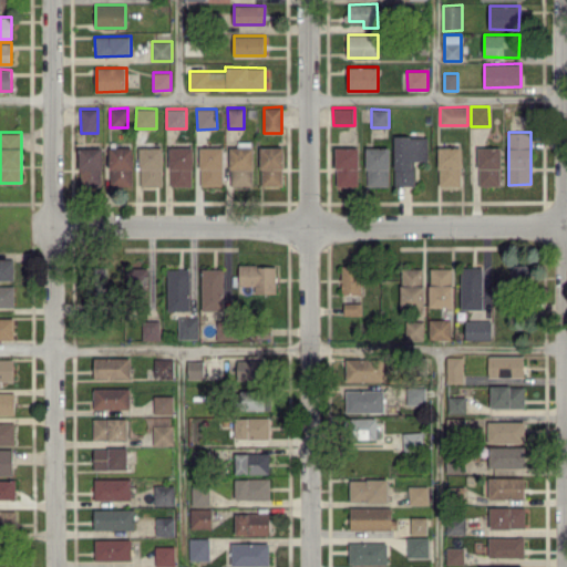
[(395,185),(415,185),(414,160),(428,160),(428,136),(394,136),(395,185)]
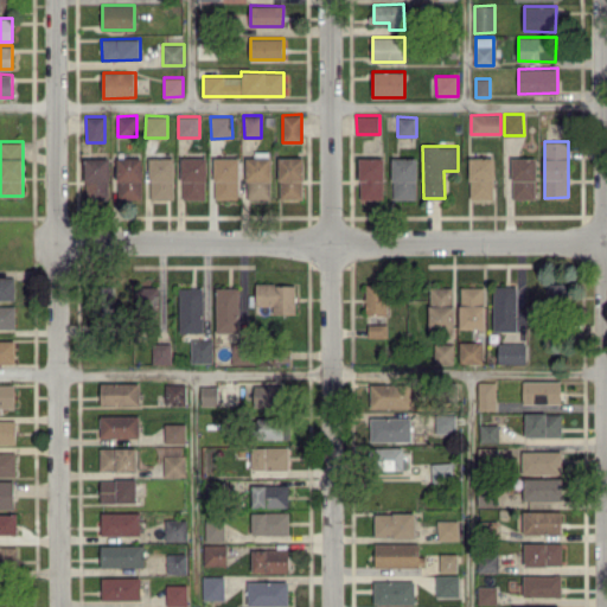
[(84,158),(85,199),(110,198),(109,157),(84,158)]
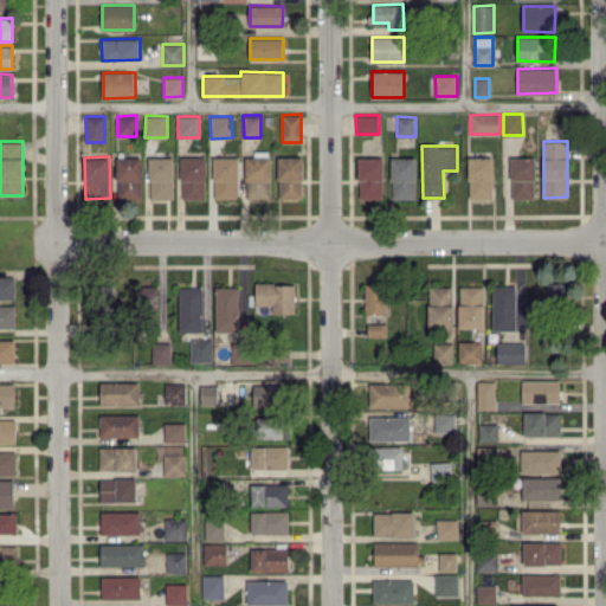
[(149,199),(174,199),(174,158),(150,156),(149,199)]
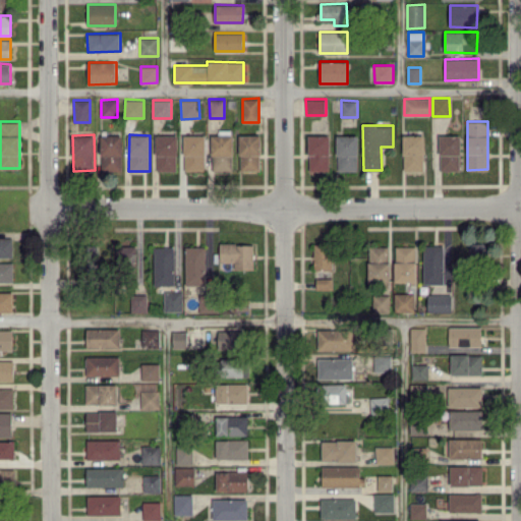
[(177,135),(157,134),(156,170),(177,171),(177,135)]
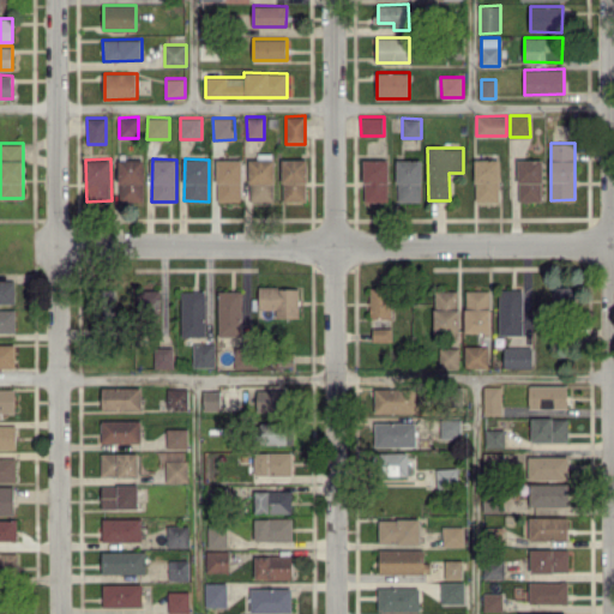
[(241,160),(217,158),(217,202),(241,202),(241,160)]
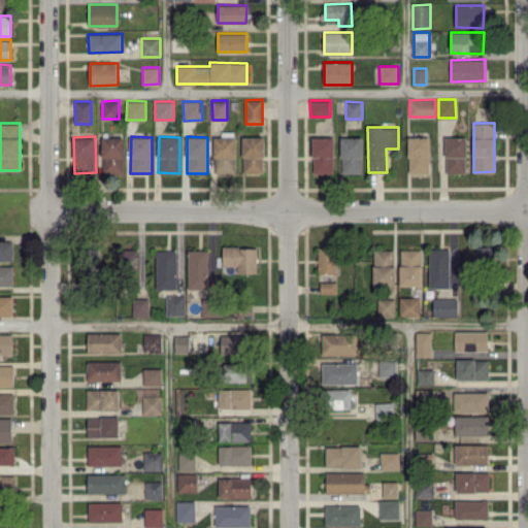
[(213,136),(215,174),(236,173),(235,136),(213,136)]
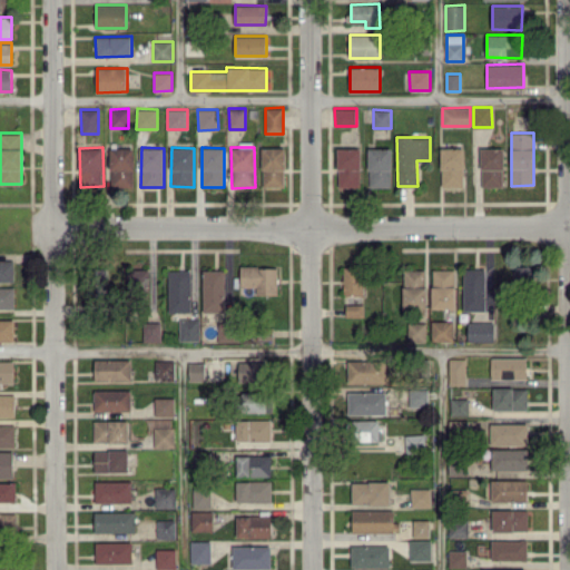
[(285,147),(262,147),(262,186),(284,186),(285,147)]
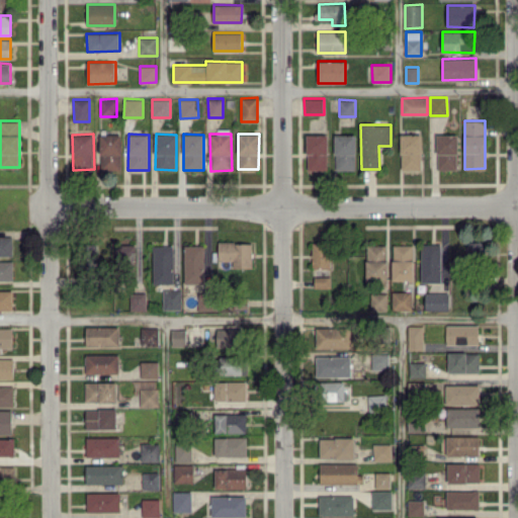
[(328,135),(307,134),(307,170),(327,170),(328,135)]
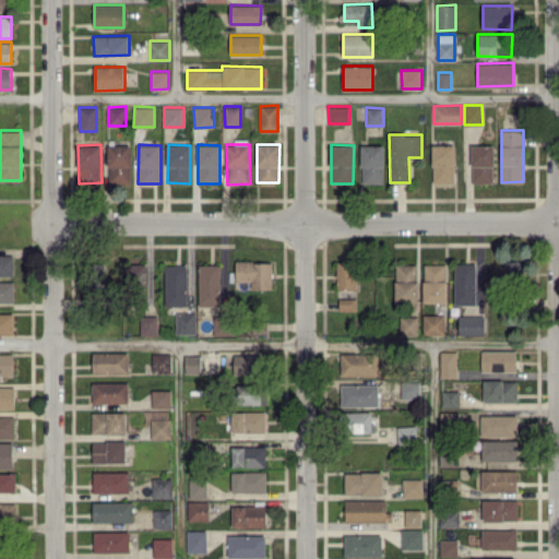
[(383,183),(383,145),(361,144),(361,182),(383,183)]
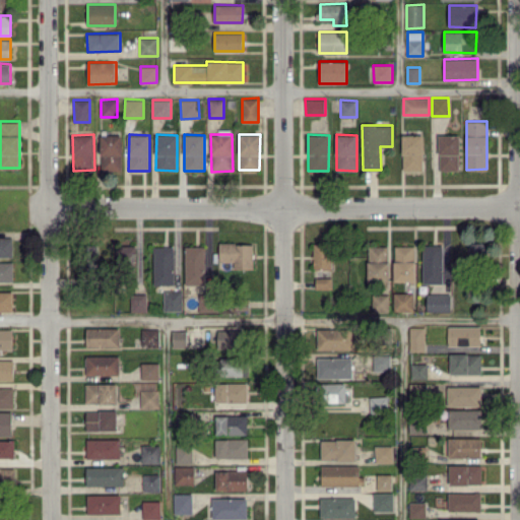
[(424,135),(403,134),(402,170),(424,170),(424,135)]
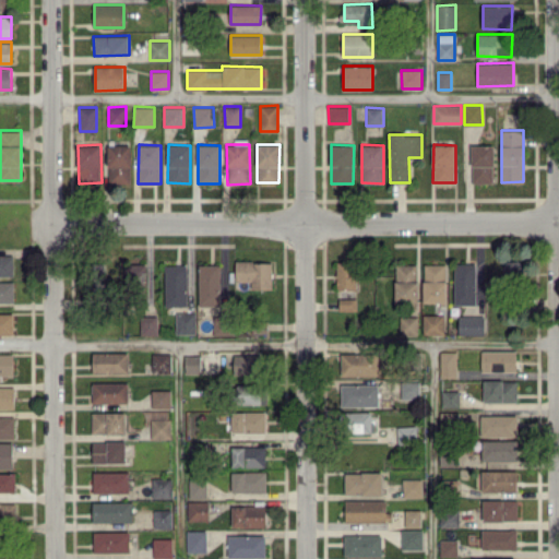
[(494,183),(494,145),(472,144),(472,183),(494,183)]
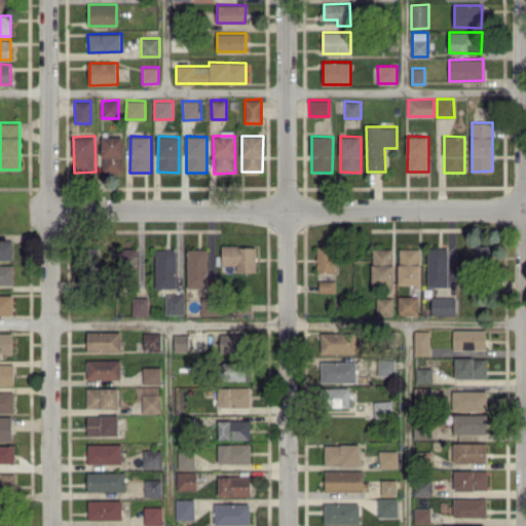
[(102,173),(122,173),(123,137),(102,137),(102,173)]
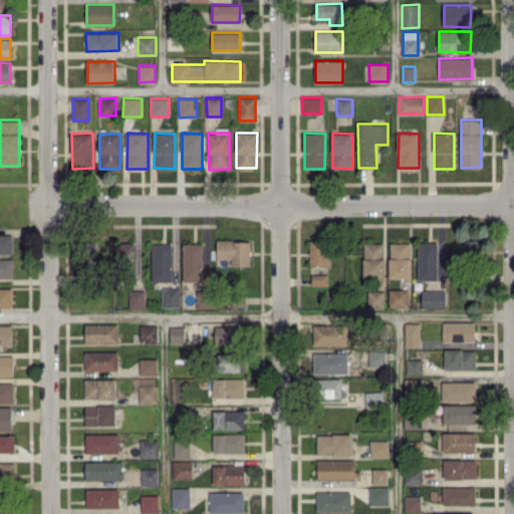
[(0,254),(12,254),(12,233),(0,233),(0,254)]
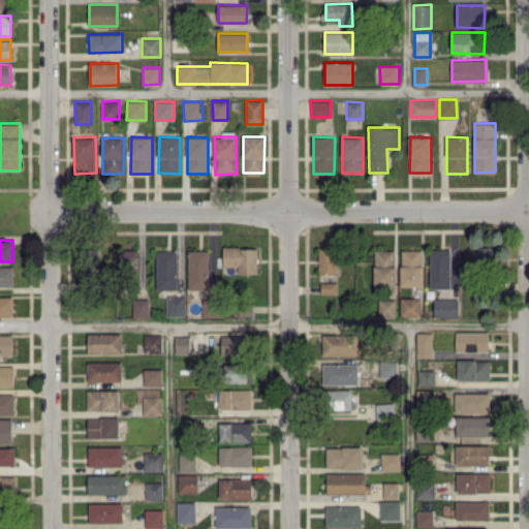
[(492,246),(476,247),(478,263),(493,261),(492,246)]
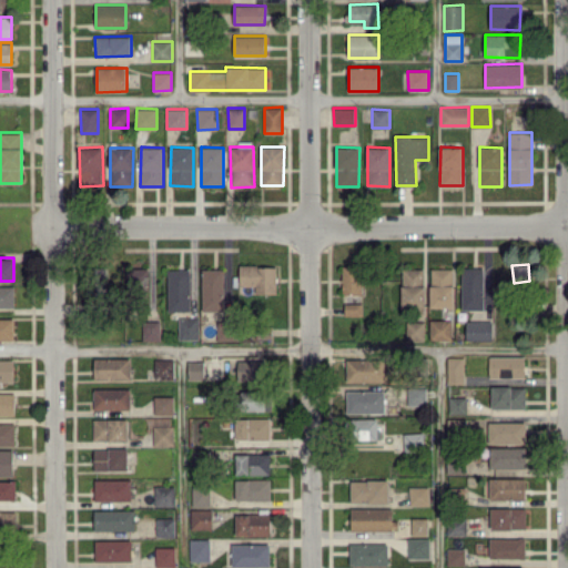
[(276,293),(276,265),(240,265),(240,285),(255,285),(255,293),(276,293)]
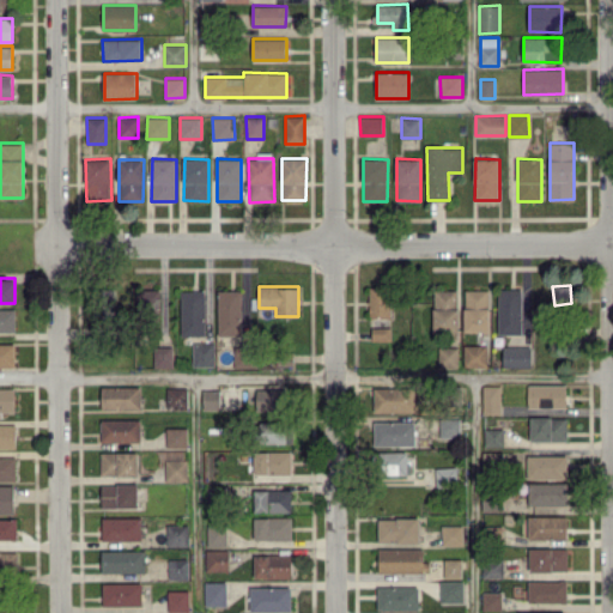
[(392,316),(392,286),(369,287),(370,316),(392,316)]
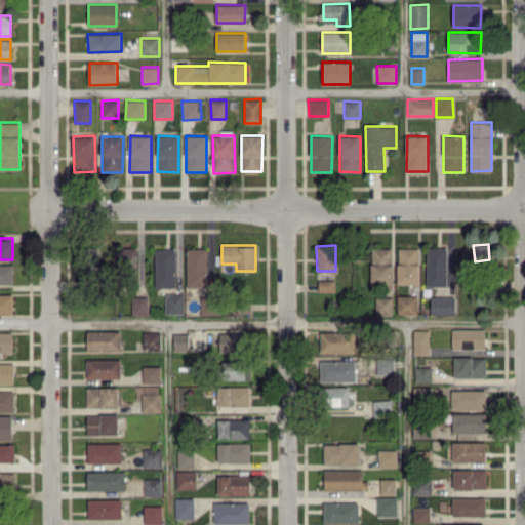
[(116,248),(117,269),(138,268),(138,247),(116,248)]
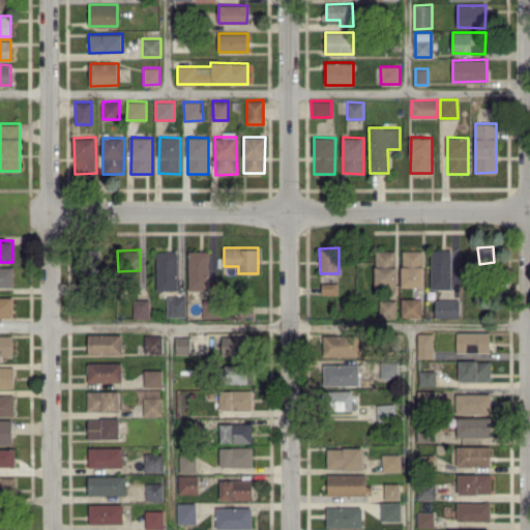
[(396,249),(375,251),(375,286),(396,286),(396,249)]
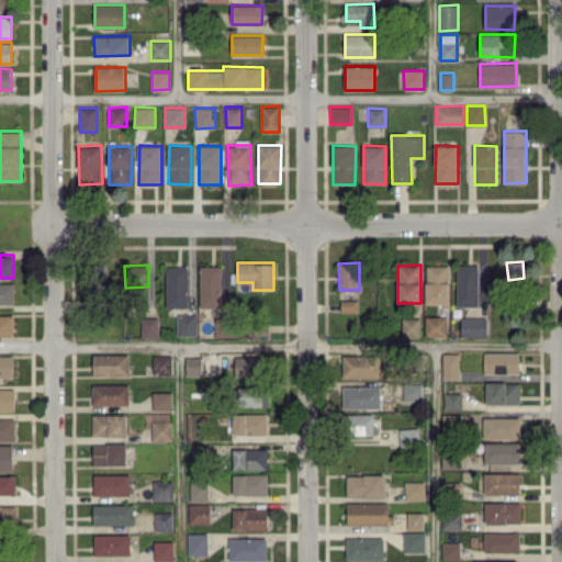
[(426,303),(449,303),(449,266),(426,265),(426,303)]
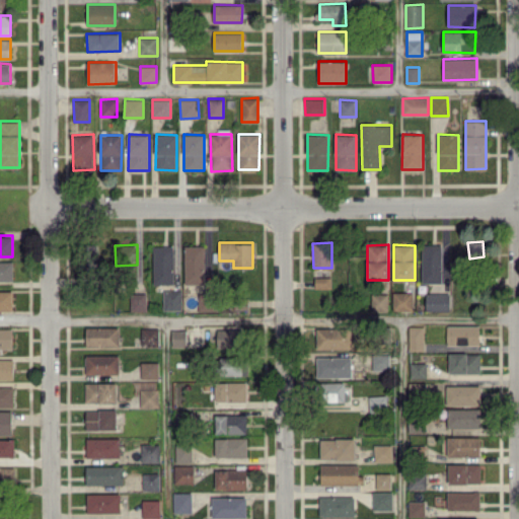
[(442,244),(423,244),(422,283),(442,283),(442,244)]
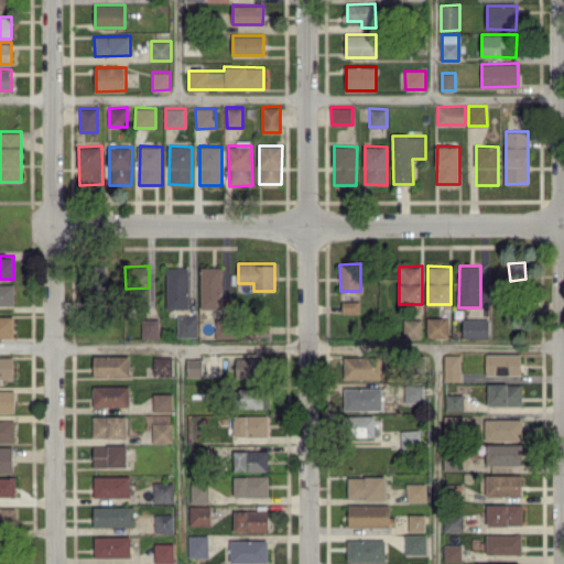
[(166,308),(188,308),(188,267),(167,267),(166,308)]
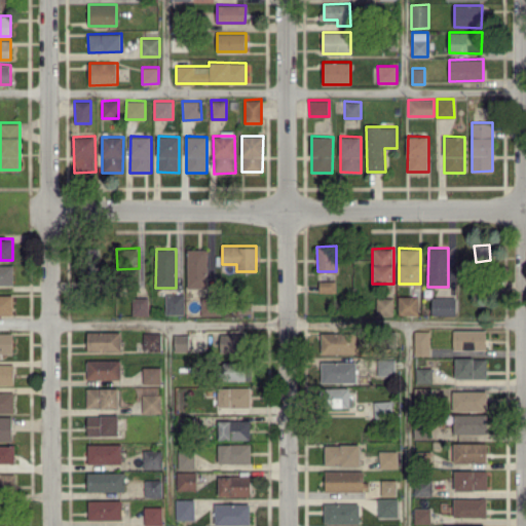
[(208,287),(208,249),(187,249),(187,288),(208,287)]
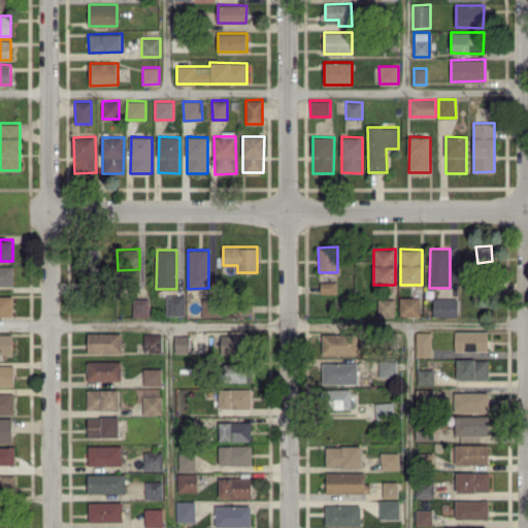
[(12,264),(0,264),(0,286),(13,286),(12,264)]
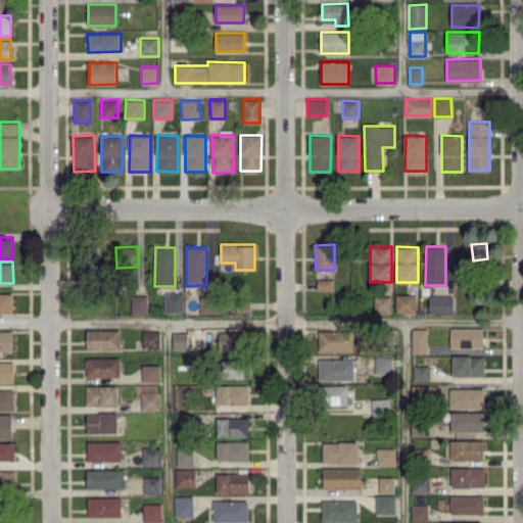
[(334,279),(317,279),(317,290),(334,290),(334,279)]
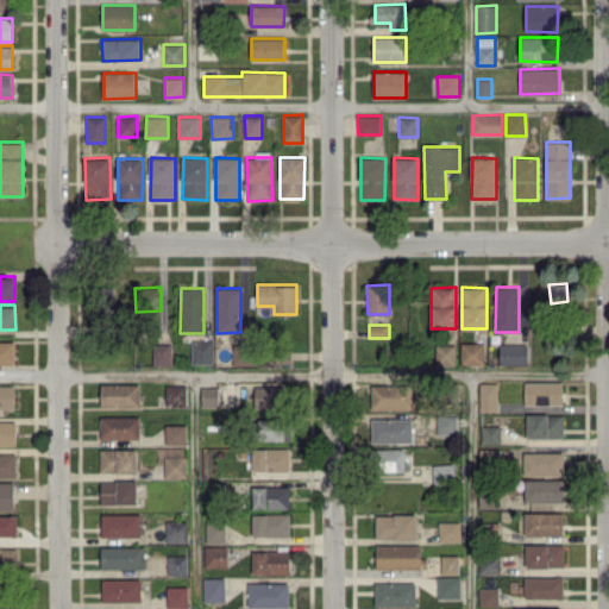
[(0,364),(14,364),(14,340),(0,339),(0,364)]
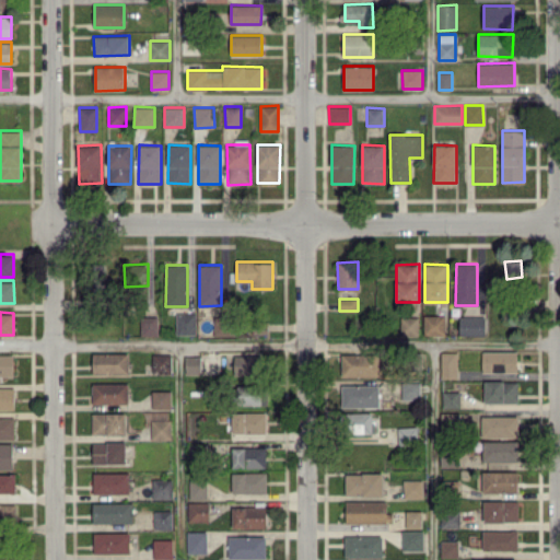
[(176,334),(196,334),(196,313),(176,313),(176,334)]
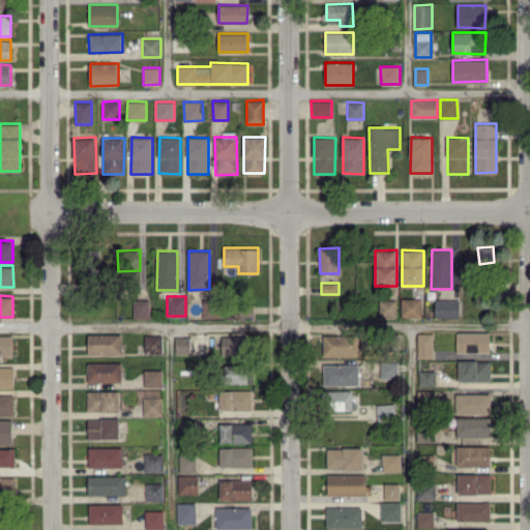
[(421,298),(401,298),(401,317),(421,317),(421,298)]
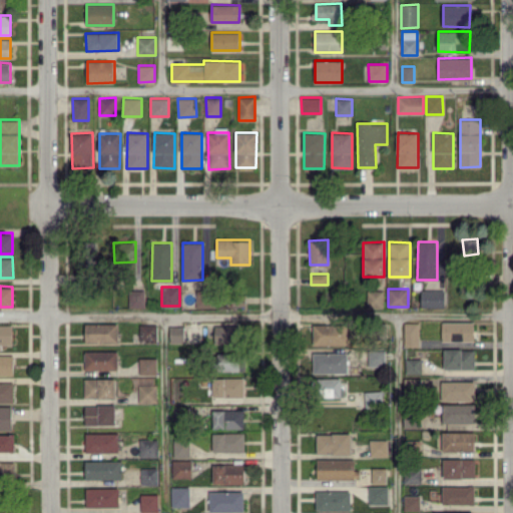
[(129,307),(144,306),(144,290),(128,290),(129,307)]
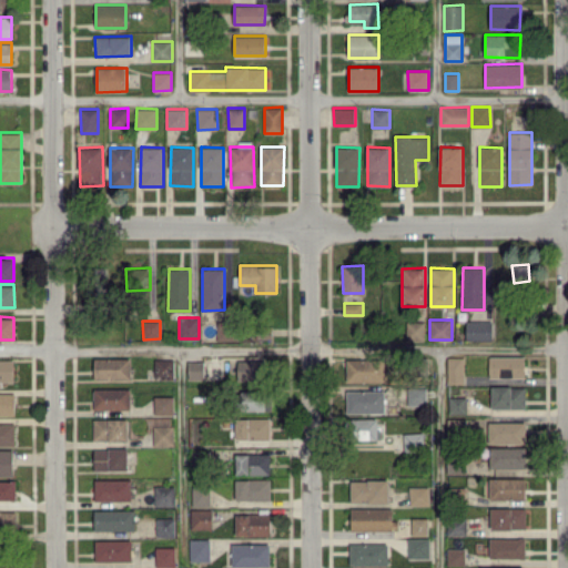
[(216,340),(235,340),(235,327),(234,327),(234,321),(216,321),(216,340)]
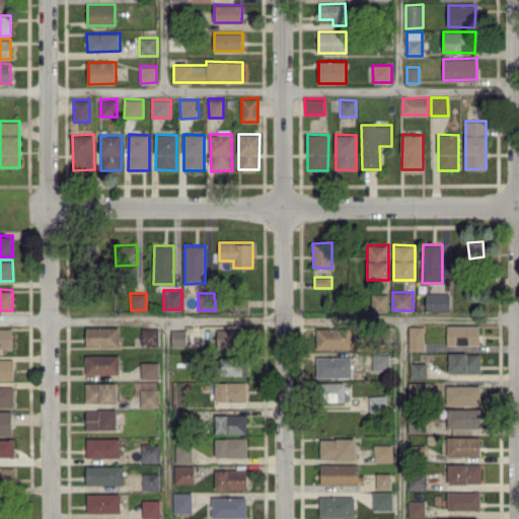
[(388,294),(372,293),(372,310),(388,310),(388,294)]
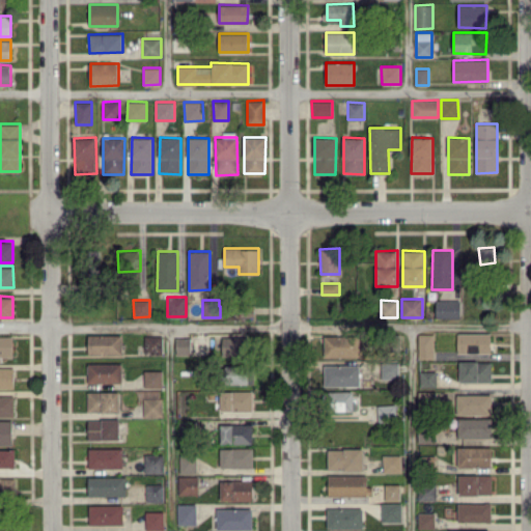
[(460,301),(436,300),(436,317),(459,317),(460,301)]
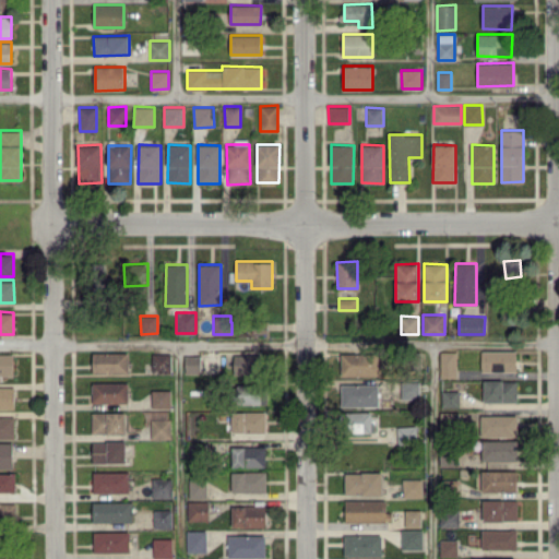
[(440,377),(456,378),(456,352),(441,351),(440,377)]
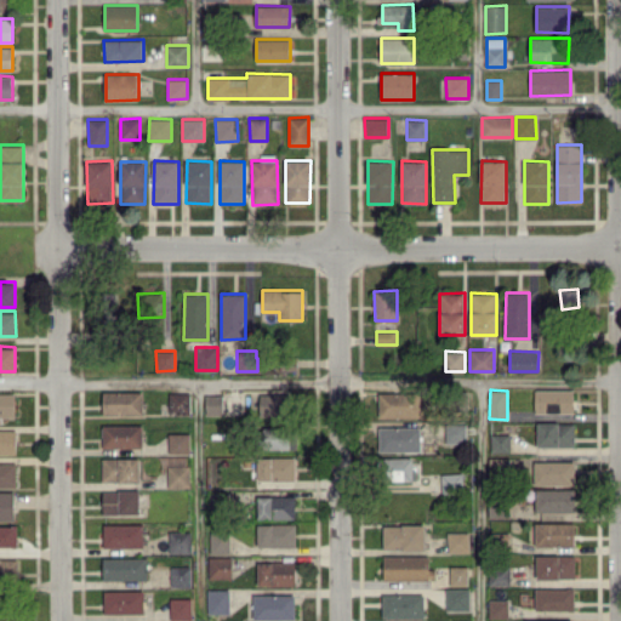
[(535,412),(573,412),(573,389),(535,389),(535,412)]
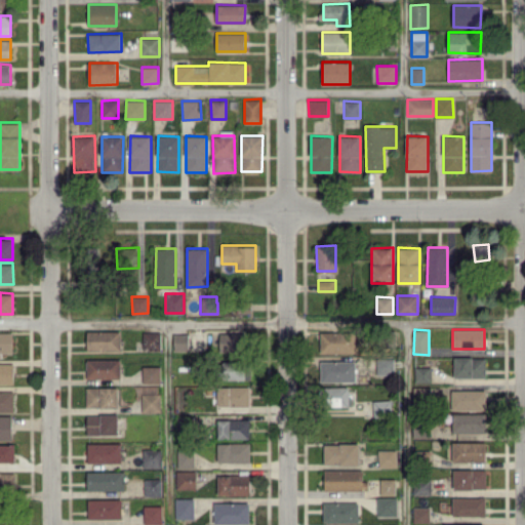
[(120,350),(120,330),(87,330),(87,350),(120,350)]
